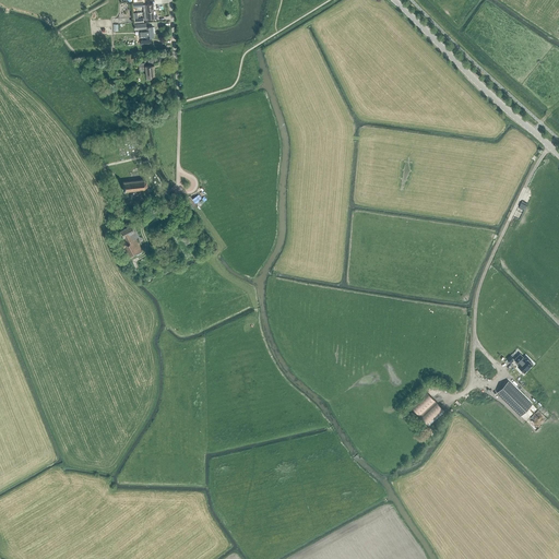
[(140,38),(145,37),(146,38),(154,37),(153,27),(146,27),(145,23),(134,24),(134,30),(140,30),(140,38)]
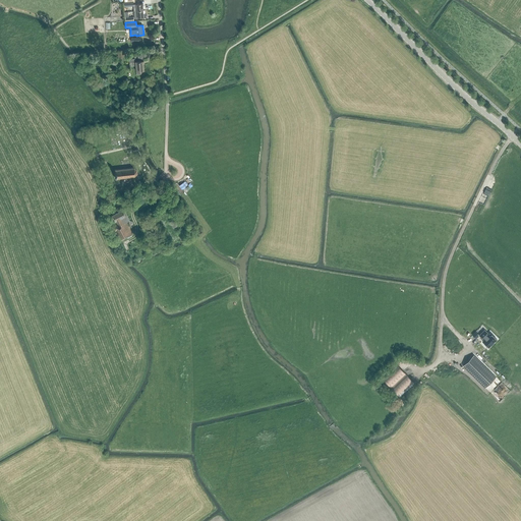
[(140,74),(140,71),(145,71),(143,61),(142,61),(142,58),(146,58),(145,53),(137,54),(138,61),(135,61),(135,59),(128,59),(129,66),(135,65),(136,71),(136,74),(140,74)]
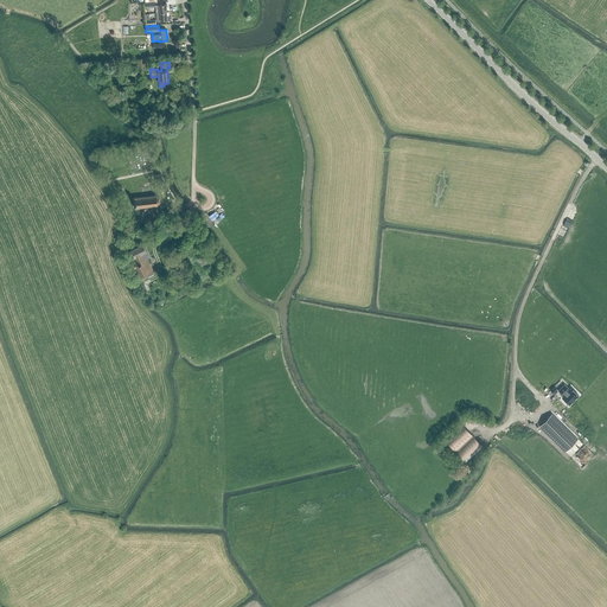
[(157,205),(160,202),(159,197),(155,195),(134,197),(135,208),(157,205)]
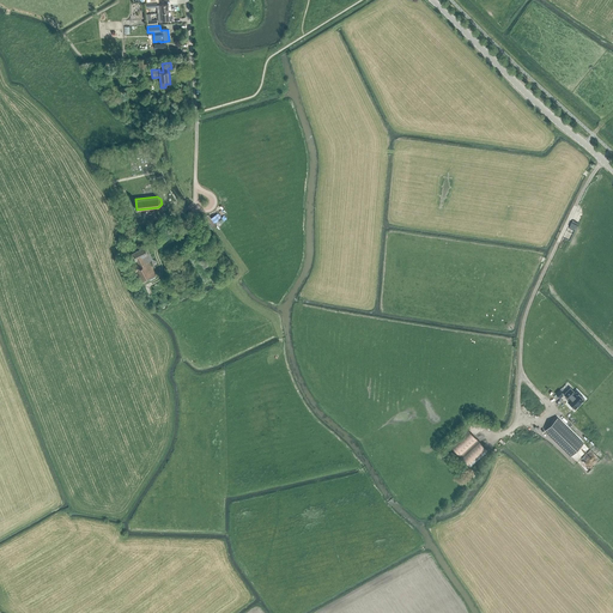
[(218,212),(211,218),(214,223),(216,222),(219,225),(225,220),(218,212)]
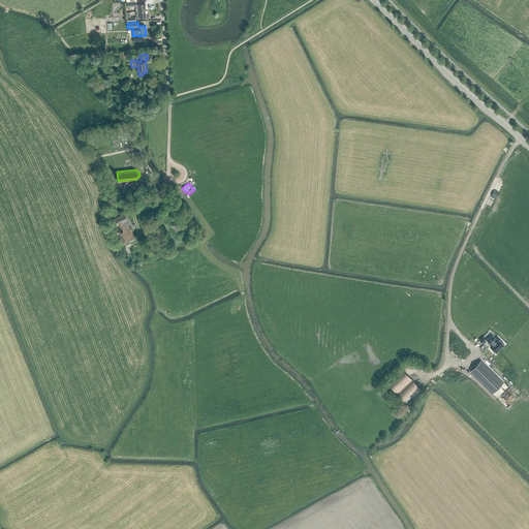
[(121,244),(134,238),(128,225),(131,224),(125,213),(113,219),(116,224),(117,223),(119,227),(114,229),(121,244)]
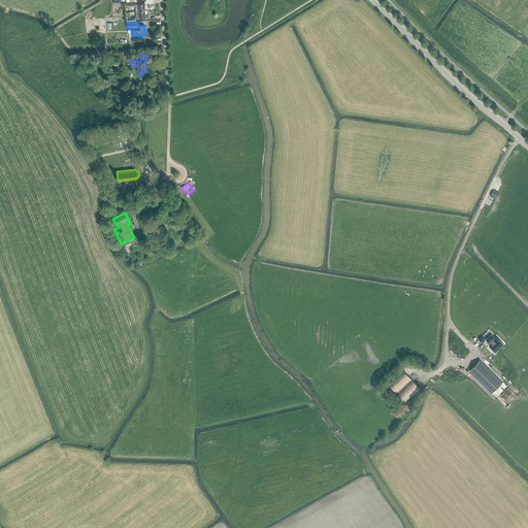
[(491,334),(486,340),(490,344),(489,345),(495,352),(503,343),(496,337),(495,338),(491,334)]
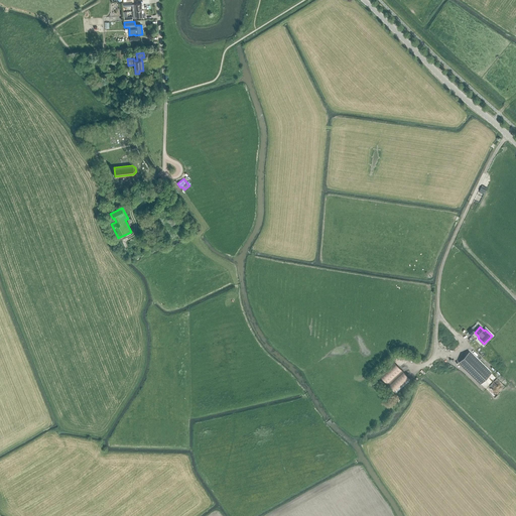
[(469,352),(459,363),(480,384),(491,373),(469,352)]
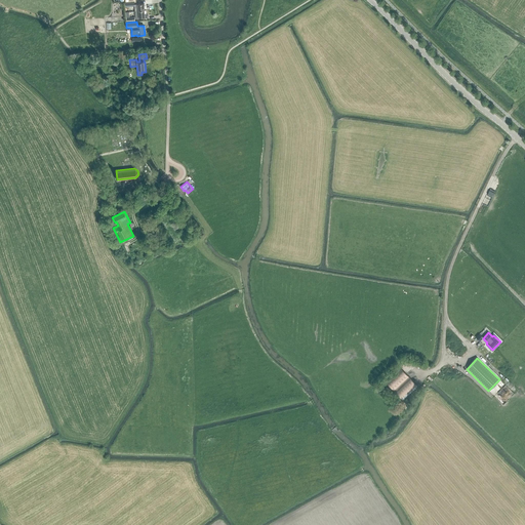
[(399,368),(386,380),(404,400),(417,387),(399,368)]
